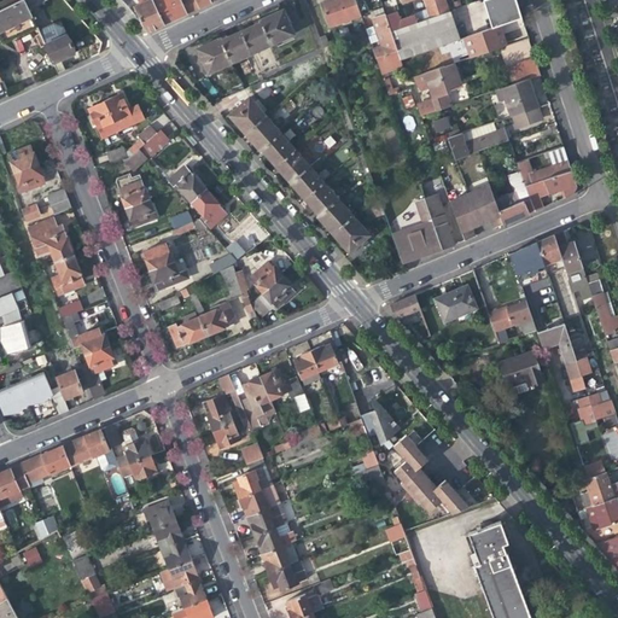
[(6,0),(0,4),(0,7),(1,11),(23,0),(6,0)]
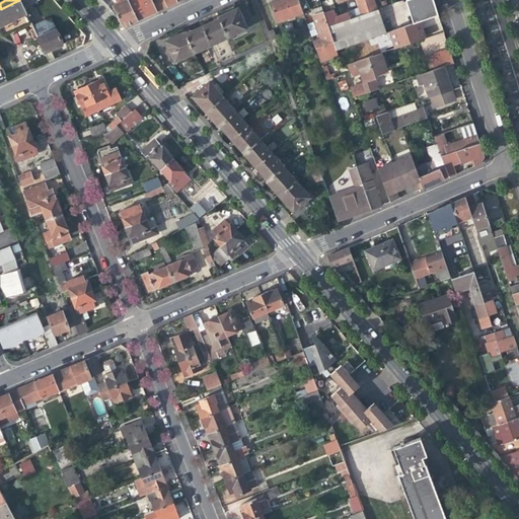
[(31,24),(22,6),(19,0),(1,9),(0,9),(0,30),(3,38),(31,24)]
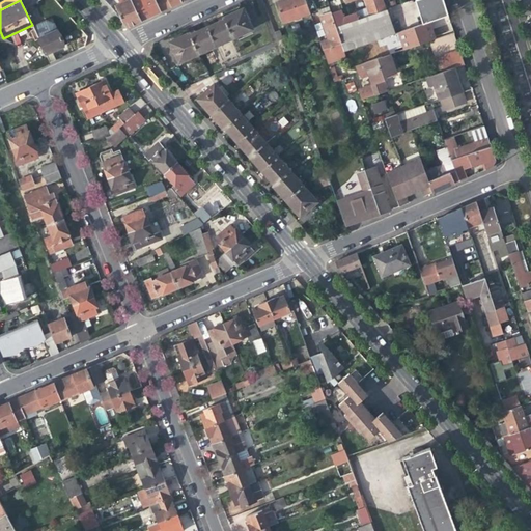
[(114,6),(120,18),(121,22),(128,28),(134,25),(140,22),(129,0),(117,0),(119,3),(114,6)]
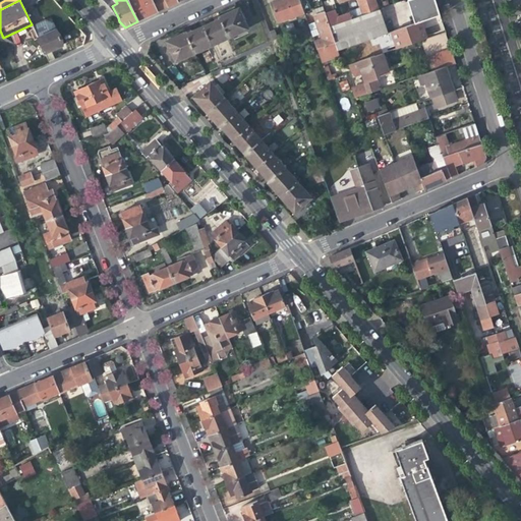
[(126,0),(137,21),(148,16),(157,12),(151,0),(126,0)]
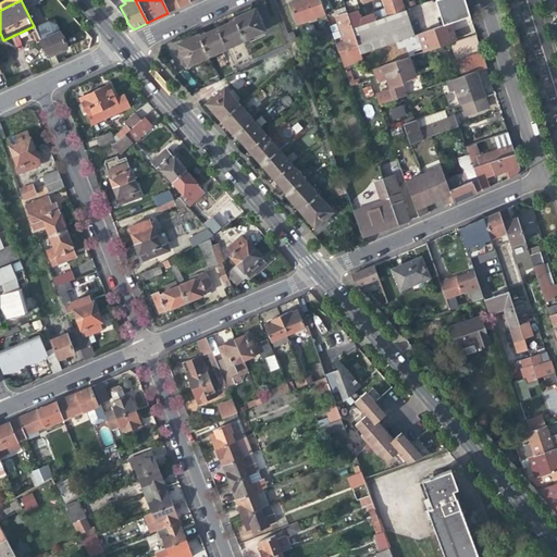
[(161,0),(168,13),(180,8),(184,5),(190,2),(188,0),(161,0)]
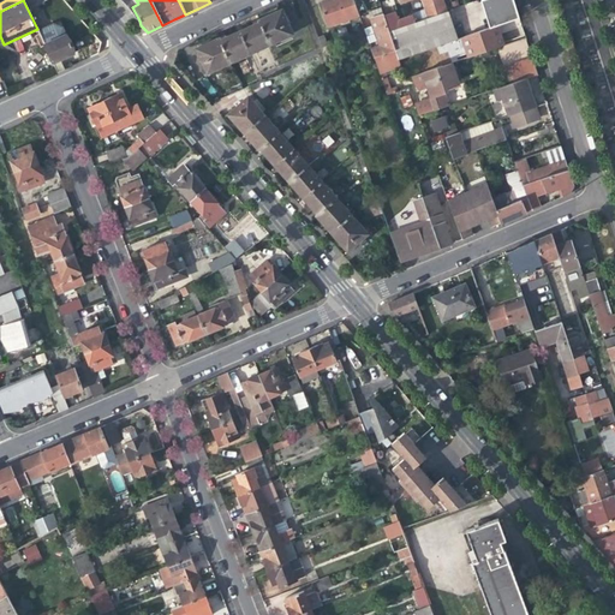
[(358,16),(352,0),(327,0),(318,4),(327,28),(358,16)]
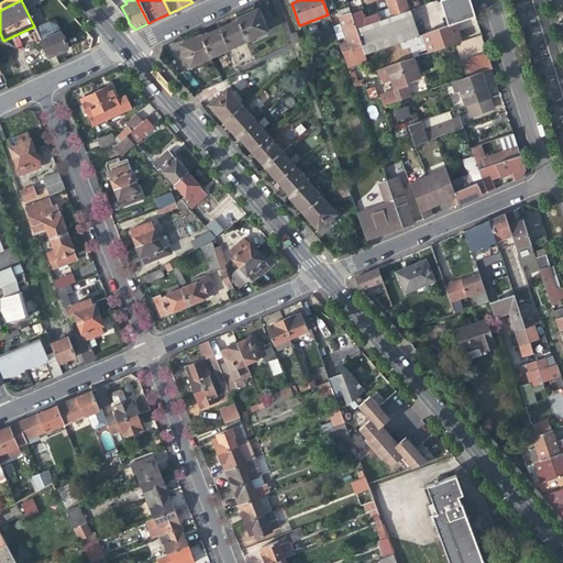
[(339,45),(341,53),(361,45),(356,31),(351,14),(345,0),(340,0),(333,3),(337,12),(346,42),(339,45)]
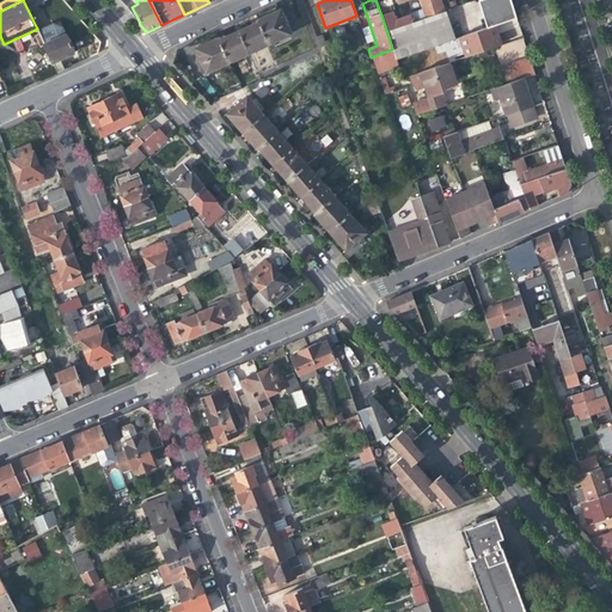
[(418,0),(421,6),(422,10),(426,18),(444,11),(445,11),(440,0),(395,0),(397,4),(408,0),(418,0)]
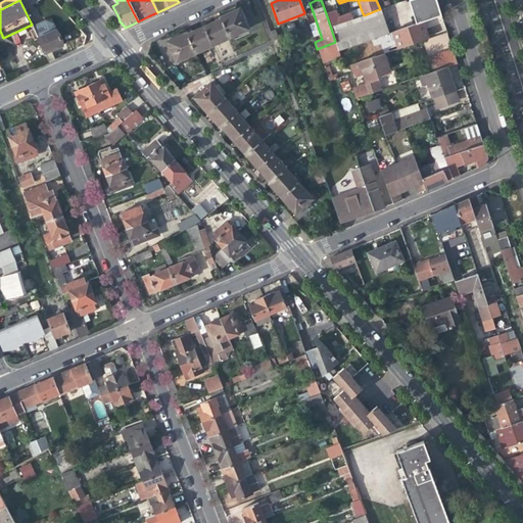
[(409,0),(417,22),(442,13),(437,0),(409,0)]
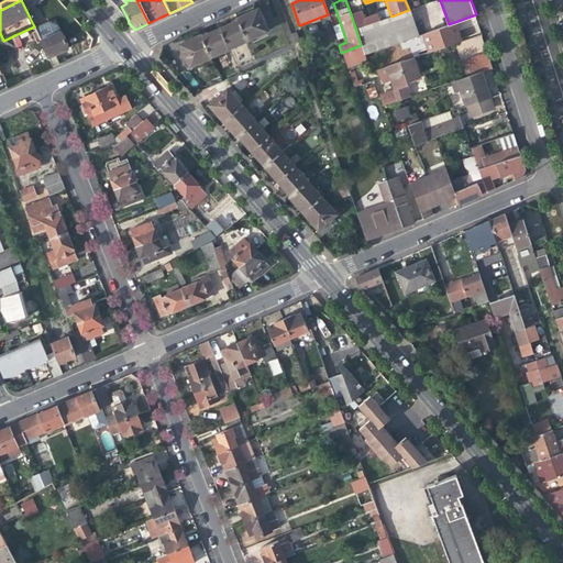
[(251,12),(238,18),(246,41),(267,31),(257,9),(251,12)]
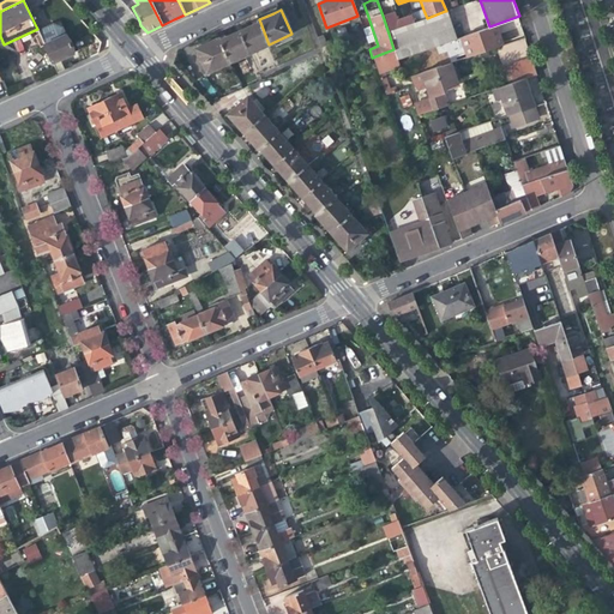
[(391,14),(383,16),(389,34),(427,18),(423,10),(409,14),(410,16),(403,19),(404,20),(398,23),(393,24),(391,14)]
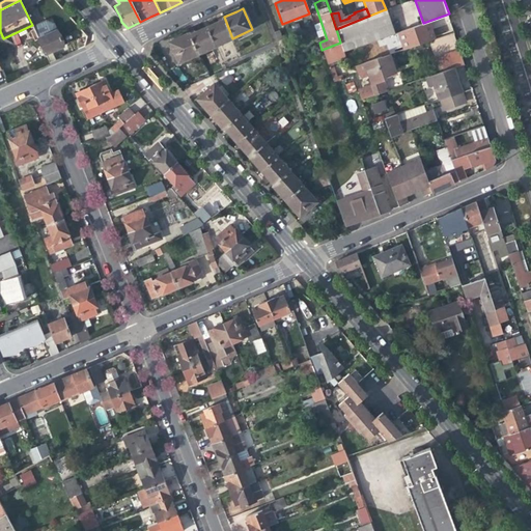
[(393,34),(385,9),(369,16),(336,29),(340,43),(344,51),(359,46),(362,45),(393,34)]
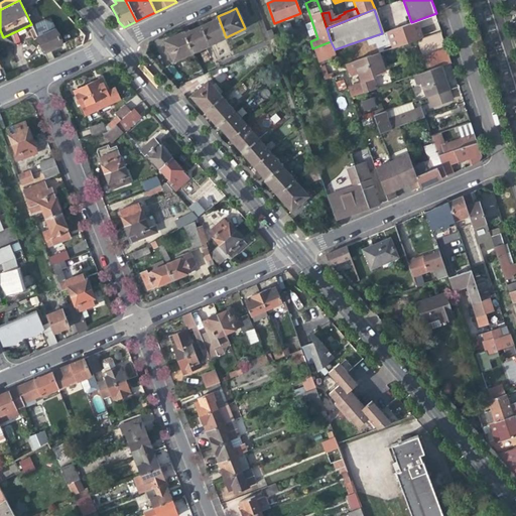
[(209,23),(202,26),(210,44),(226,37),(218,16),(216,17),(217,19),(209,23)]
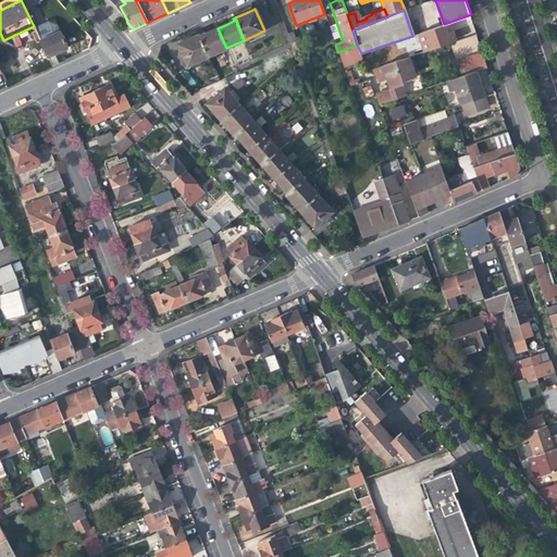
[(35,28),(40,40),(61,32),(50,22),(35,28)]
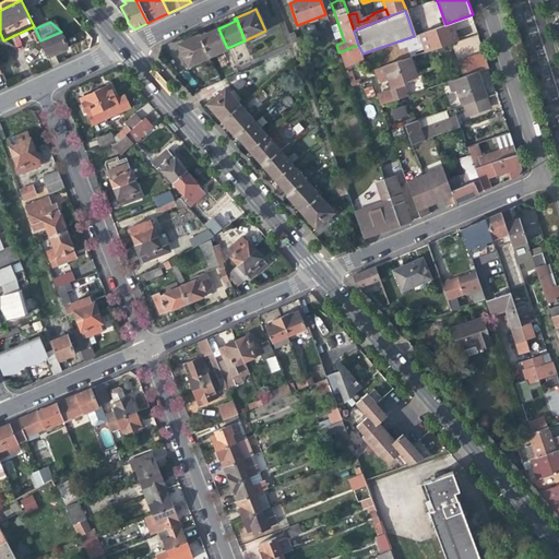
[(445,24),(417,35),(423,52),(424,54),(452,43),(449,33),(445,24)]
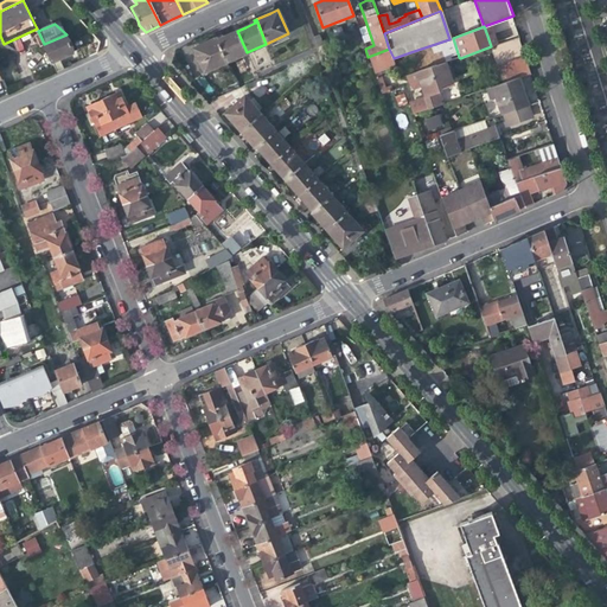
[(229,34),(218,39),(228,62),(247,52),(237,31),(229,34)]
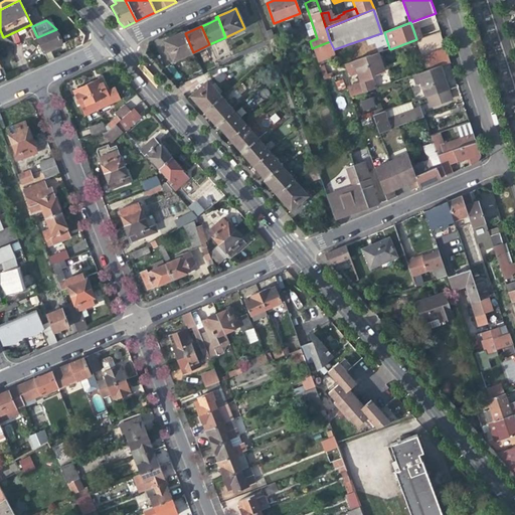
[(37,37),(47,60),(54,57),(50,49),(53,47),(62,43),(56,29),(37,37)]
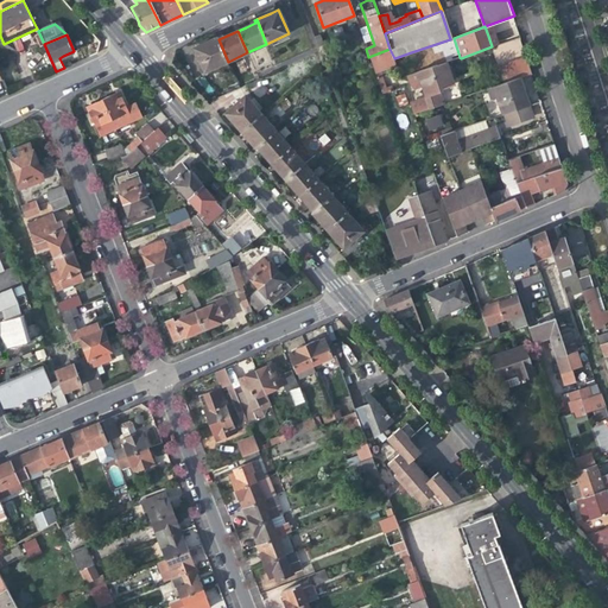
[(204,73),(228,62),(219,39),(217,38),(204,43),(194,49),(204,73)]
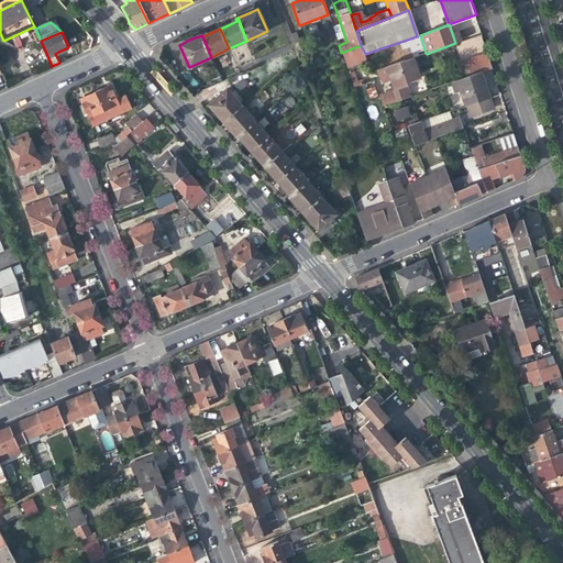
[(367,62),(365,54),(361,45),(341,53),(343,56),(348,69),(359,65),(367,62)]
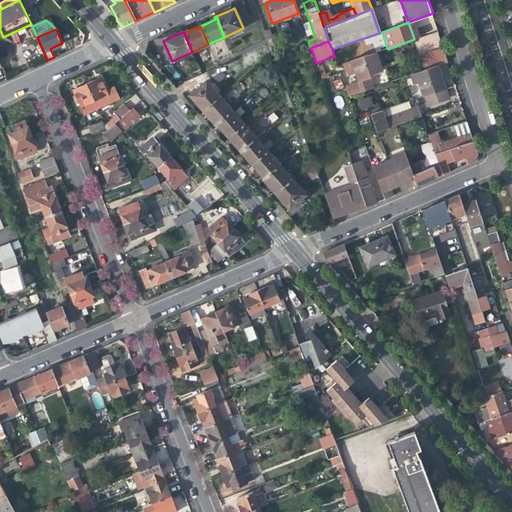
[(344,64),(352,62),(347,49),(351,48),(349,43),(346,44),(346,45),(338,47),(344,64)]
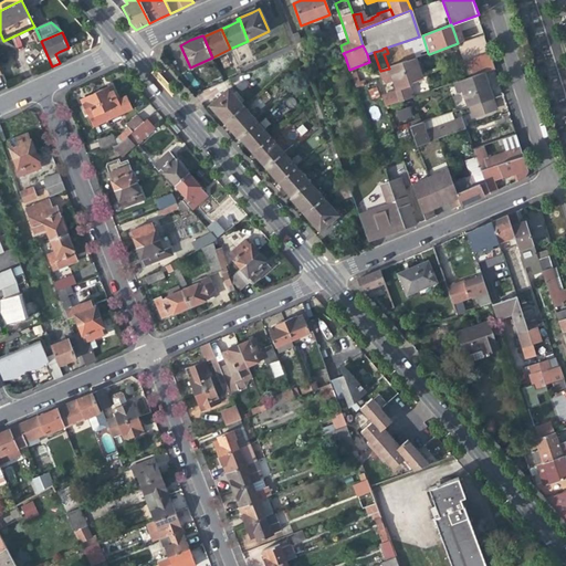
[(402,48),(388,53),(384,54),(389,69),(407,62),(402,48)]
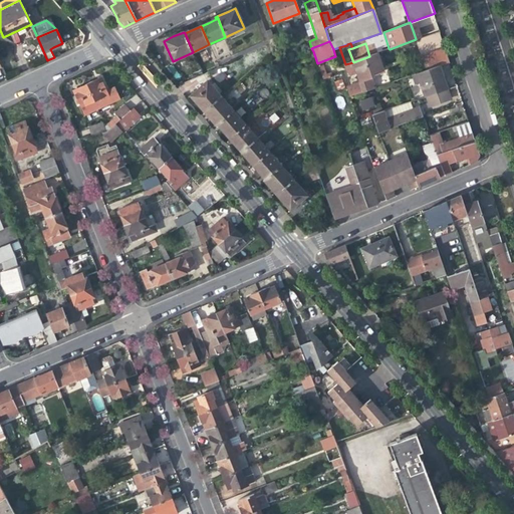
[(439,65),(449,61),(445,49),(426,56),(430,68),(439,65)]
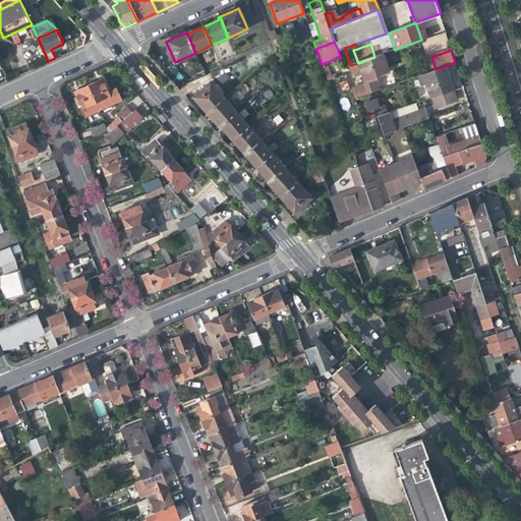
[(384,54),(374,57),(358,63),(368,93),(387,87),(386,83),(379,87),(375,77),(378,76),(379,72),(384,71),(389,69),(384,54)]
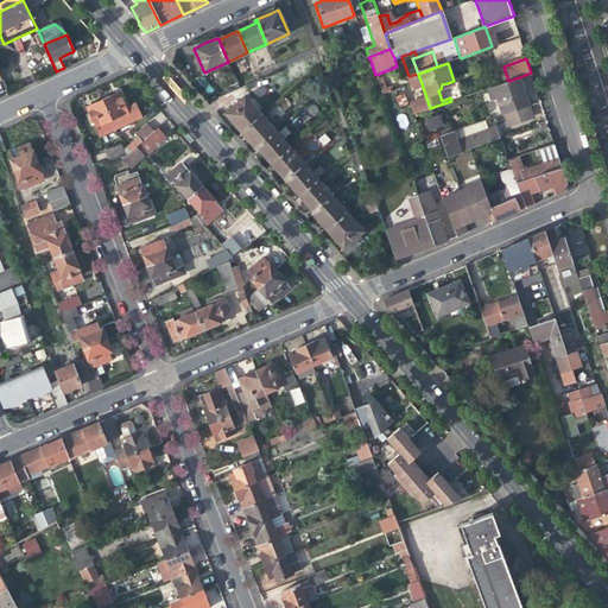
[(525,93),(519,77),(508,81),(494,86),(498,96),(504,114),(529,106),(525,93)]
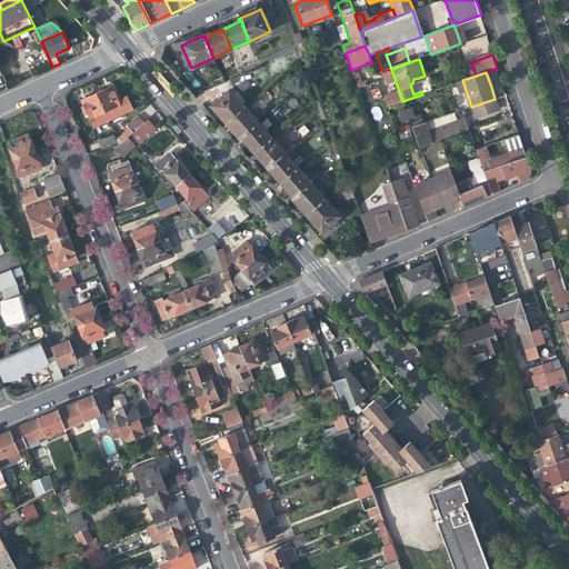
[(458,93),(466,90),(462,80),(455,83),(458,93)]
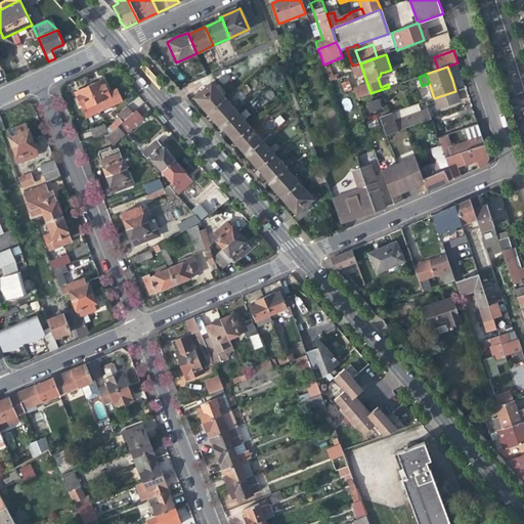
[(94,83),(89,85),(97,102),(99,112),(115,104),(115,103),(123,100),(117,88),(108,92),(102,79),(94,83)]
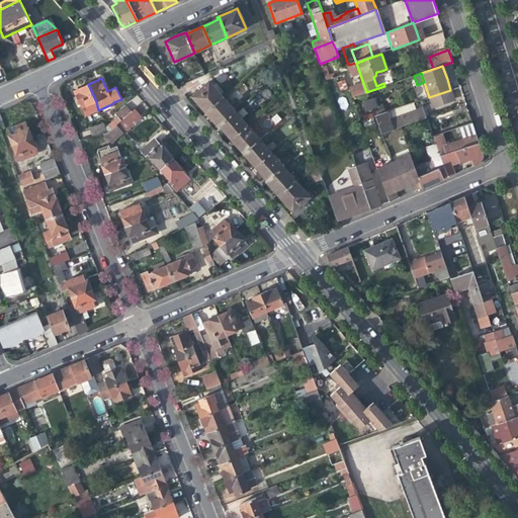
[(198,104),(205,113),(222,98),(207,82),(191,97),(198,104)]
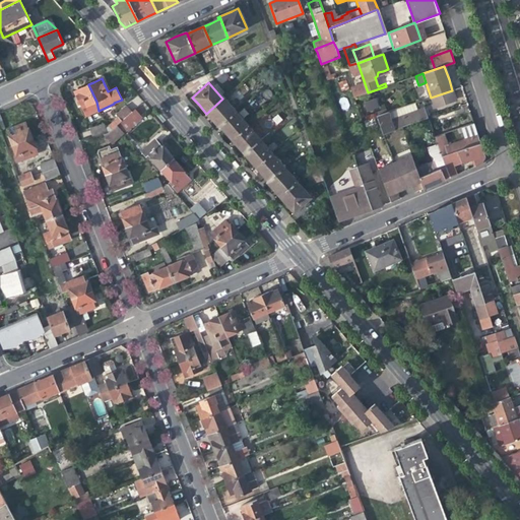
[(99,111),(96,102),(88,84),(80,88),(74,91),(85,116),(99,111)]
